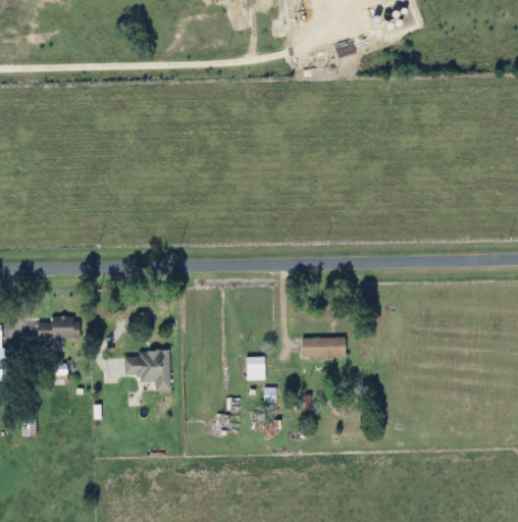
[(51,322),(37,322),(37,340),(78,340),(78,318),(51,318),(51,322)]
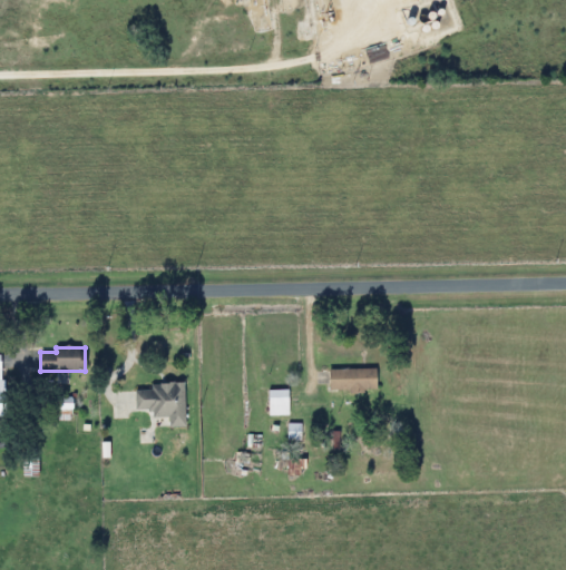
[(329,391),(377,391),(377,369),(329,369),(329,391)]
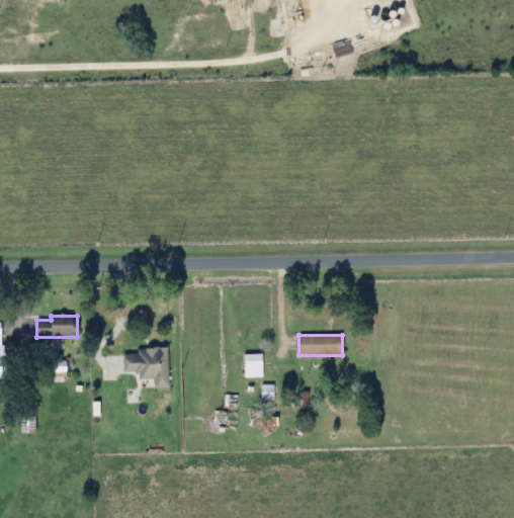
[(167,348),(138,348),(138,355),(122,356),(122,372),(137,372),(138,379),(153,378),(154,389),(169,389),(167,348)]
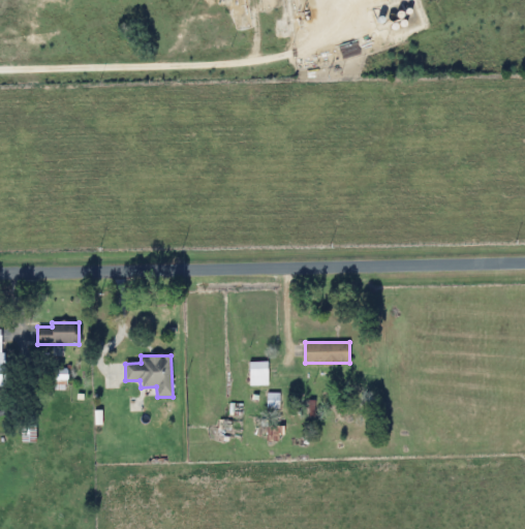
[(269,385),(269,362),(249,362),(249,385),(269,385)]
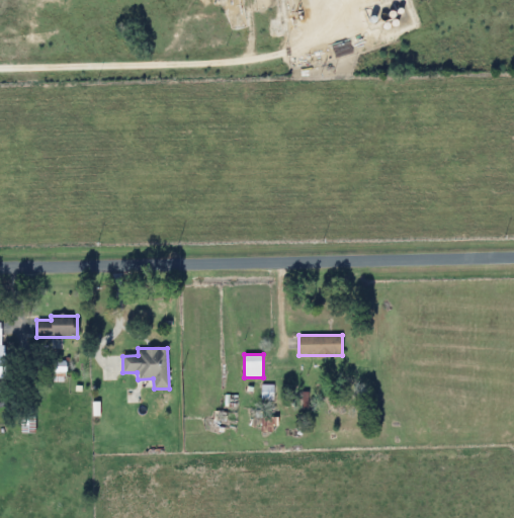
[(35,433),(35,417),(21,417),(21,433),(35,433)]
